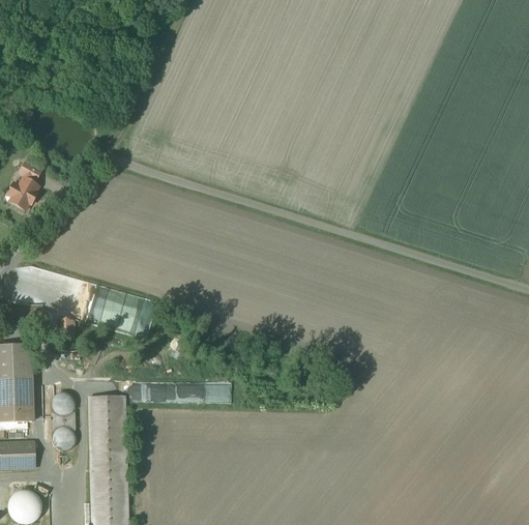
[(19,169),(24,172),(33,177),(34,178),(39,169),(25,161),(19,169)]
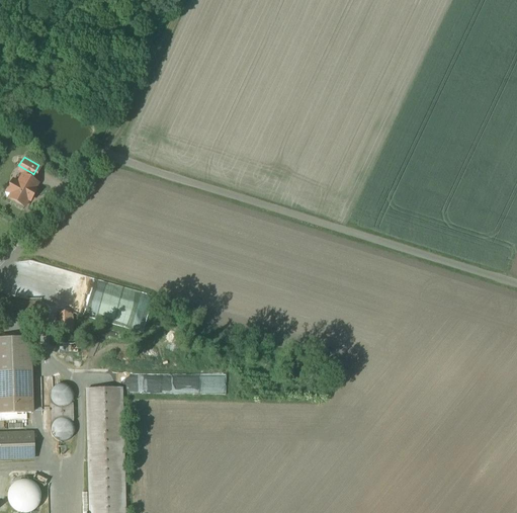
[(31,176),(32,173),(23,168),(17,179),(12,176),(7,186),(11,189),(9,194),(24,202),(27,196),(29,196),(35,186),(33,185),(37,179),(31,176)]
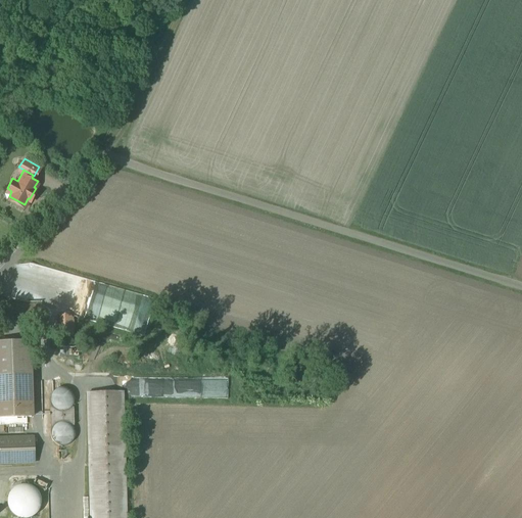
[(41,299),(0,300),(0,314),(42,313),(41,299)]
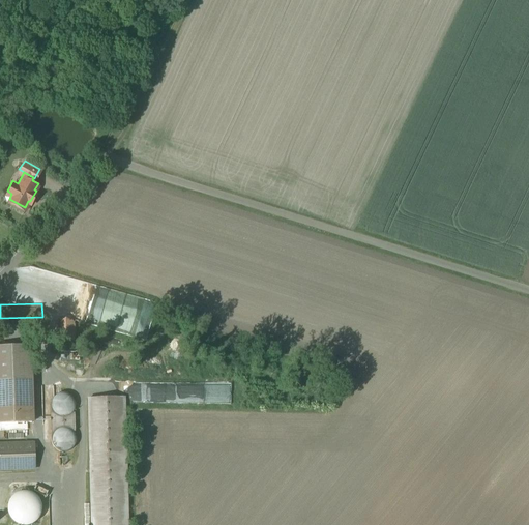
[(75,303),(60,303),(61,337),(76,337),(75,303)]
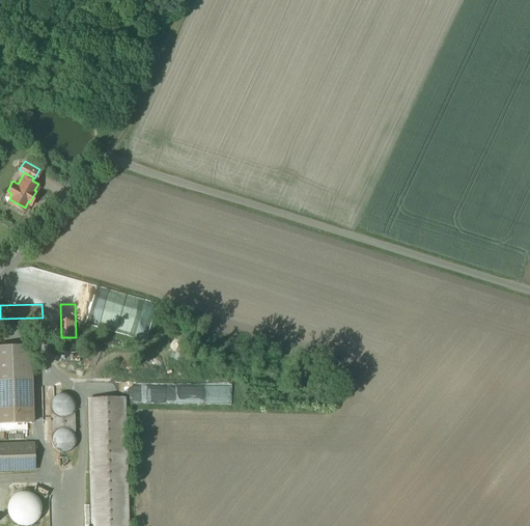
[(31,345),(0,345),(0,422),(33,421),(31,345)]
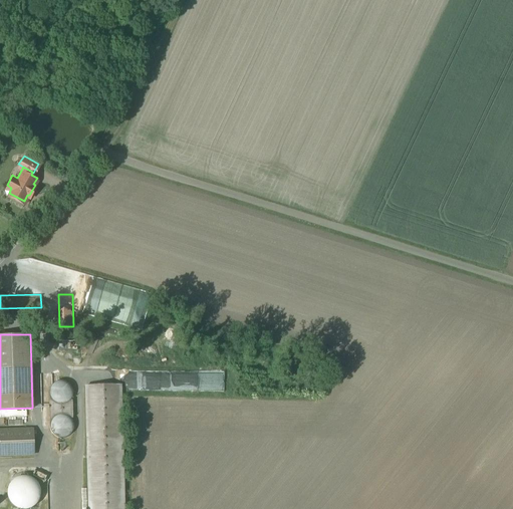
[(54,377),(51,383),(51,419),(54,427),(61,430),(70,429),(74,424),(74,417),(73,413),(72,393),(73,388),(73,380),(67,375),(59,375),(54,377)]
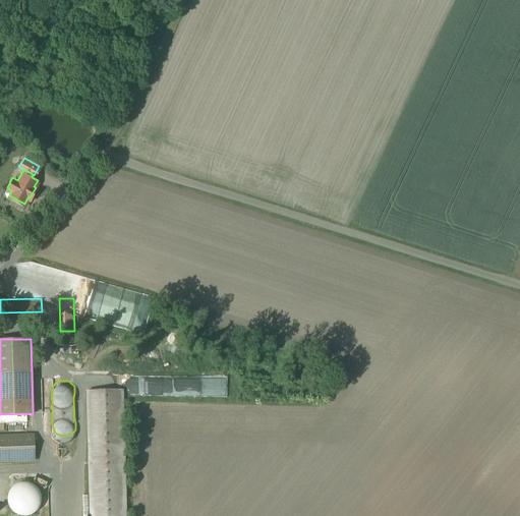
[(127,515),(123,388),(85,390),(89,515),(127,515)]
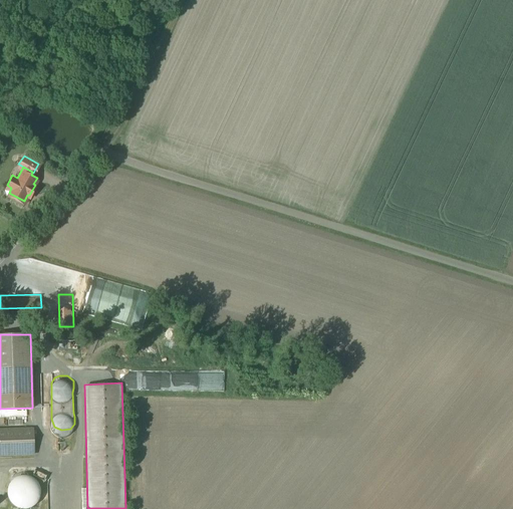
[(34,425),(0,425),(0,451),(34,451),(34,425)]
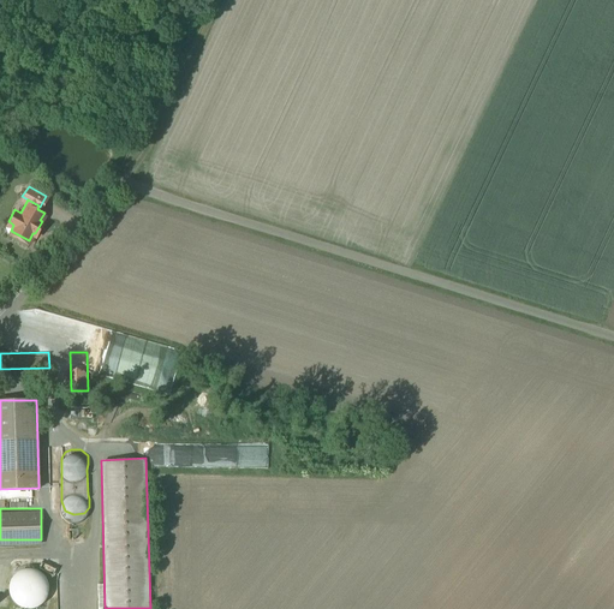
[(43,574),(36,568),(30,567),(23,568),(15,573),(10,579),(9,584),(10,591),(11,596),(17,602),(23,605),(29,605),(36,604),(39,602),(43,597),(47,592),(48,586),(47,580),(43,574)]
